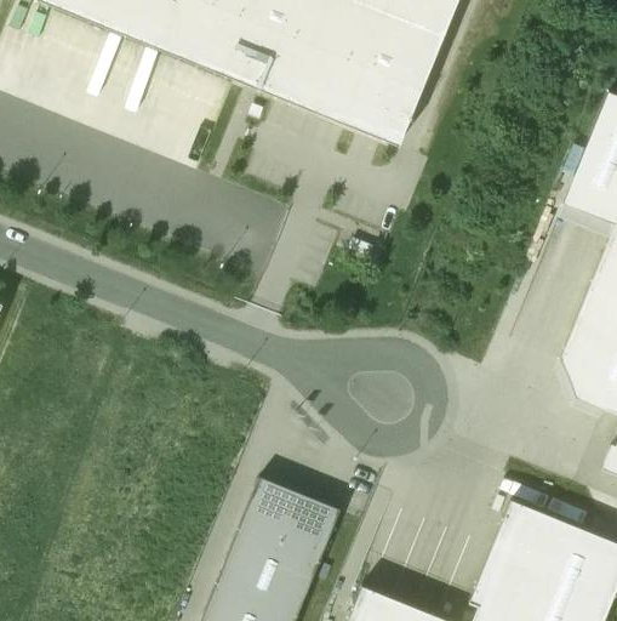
[(458,0),(39,0),(400,146),(458,0)]
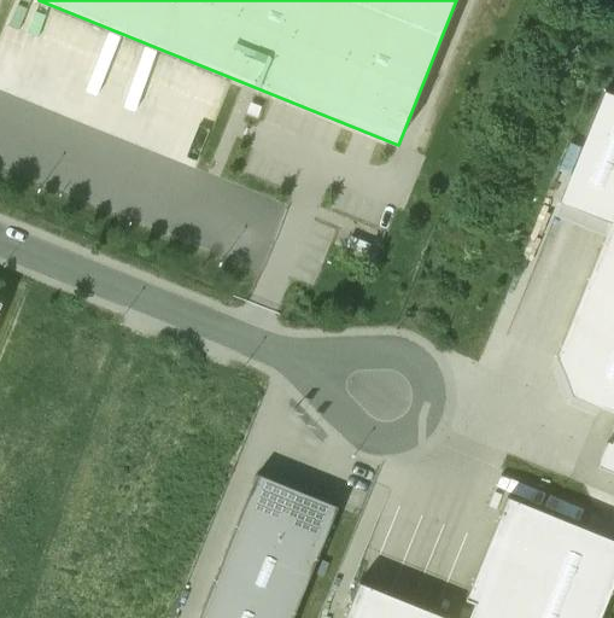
[(211,143),(229,82),(176,65),(170,83),(179,86),(171,110),(209,122),(204,135),(192,130),(191,136),(211,143)]
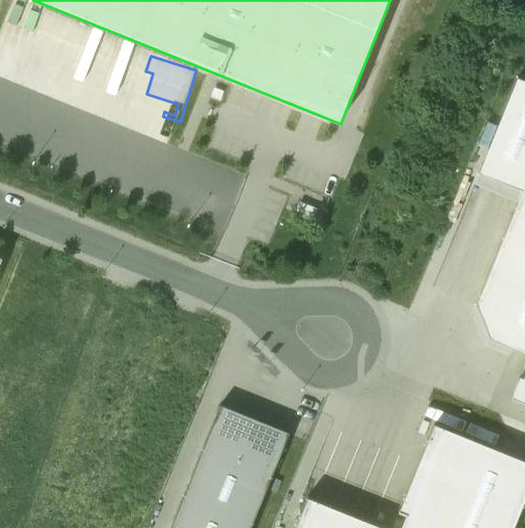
[(524,81),(519,79),(481,173),(524,191),(478,305),(492,339),(524,353),(524,81)]
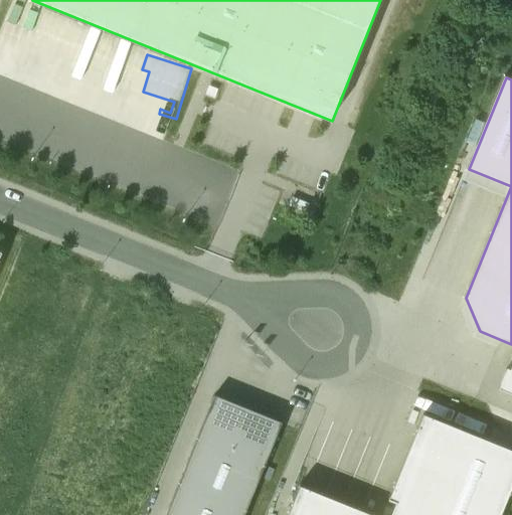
[(511,368),(510,368),(501,388),(511,392),(511,368)]
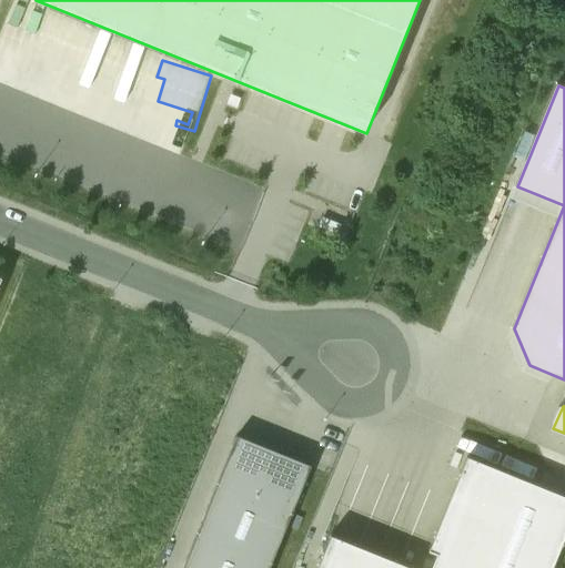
[(271,567),(313,466),(239,436),(185,567),(271,567)]
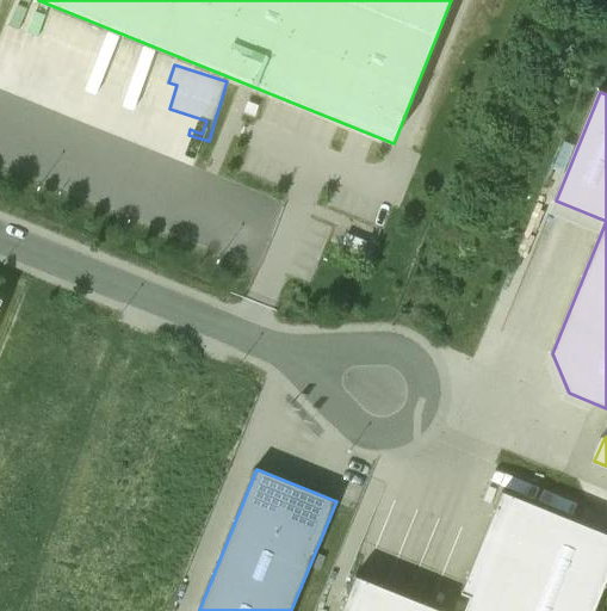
[(342,610),(593,610),(606,580),(606,532),(502,492),(462,594),(472,598),(466,610),(444,610),(357,576),(342,610)]
